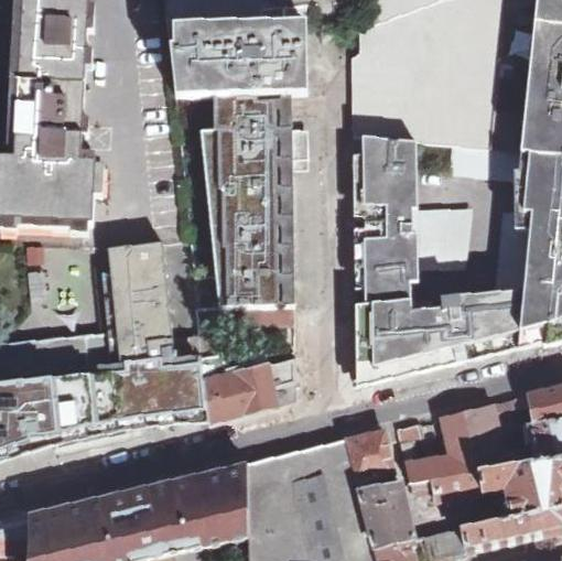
[(17,142),(17,159),(0,158),(0,224),(15,252),(99,254),(96,163),(82,162),(89,0),(24,0),(22,35),(17,142)]
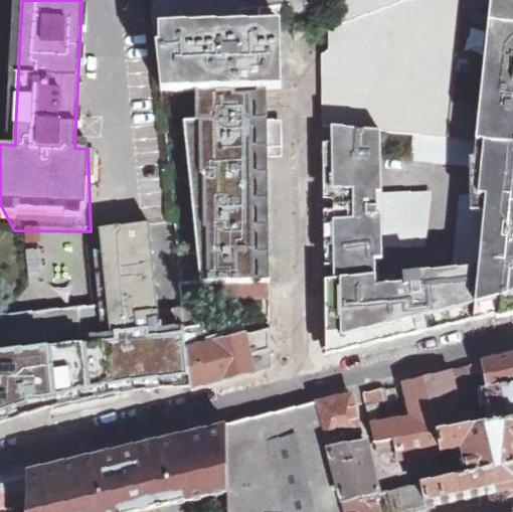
[(322,123),(330,124),(379,129),(445,136),(459,0),(150,0),(155,41),(236,39),(259,38),(259,6),(317,0),(327,0),(328,45),(327,48),(324,51),(321,52),(322,123)]
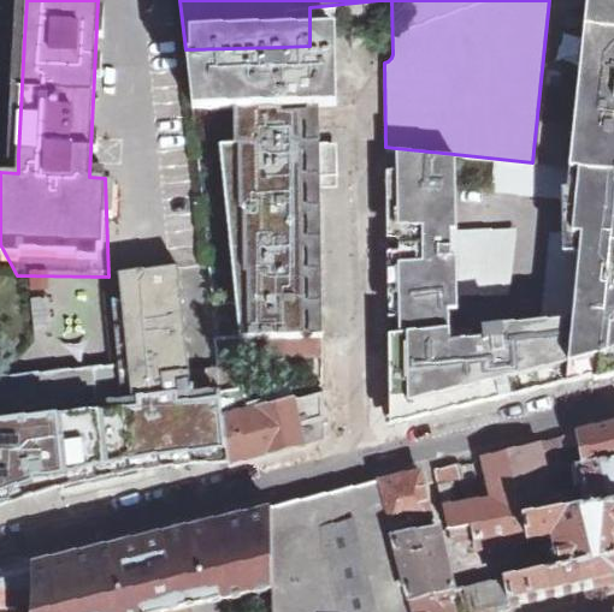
[(577,167),(613,170),(613,0),(549,0),(532,162),(577,167)]
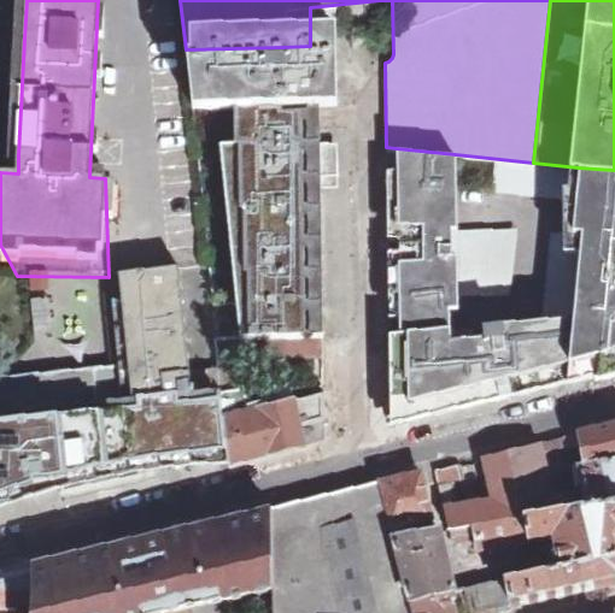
[(214,336),(321,334),(317,104),(337,104),(334,46),(310,46),(283,47),(186,49),(191,105),(234,104),(236,142),(222,142),(234,301),(211,301),(214,336)]
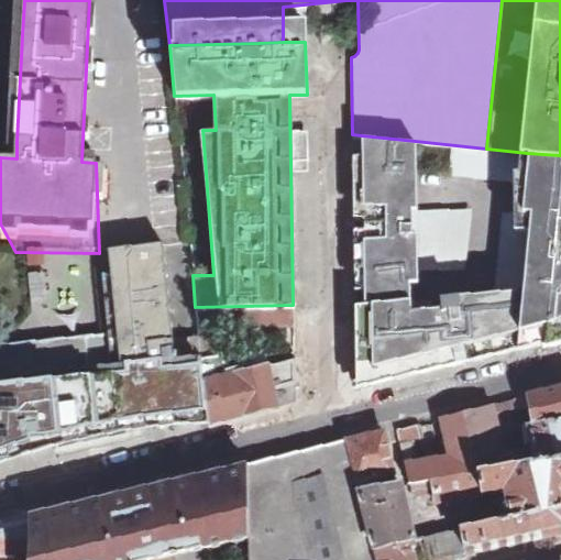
[(462,360),(516,347),(521,291),(440,296),(441,307),(410,309),(409,299),(409,271),(417,271),(417,266),(416,233),(411,232),(411,209),(411,208),(416,208),(415,141),(361,135),(362,169),(352,169),(352,204),(362,204),(363,238),(353,238),(353,272),(363,272),(363,303),(353,303),(354,346),(355,385),(462,360)]
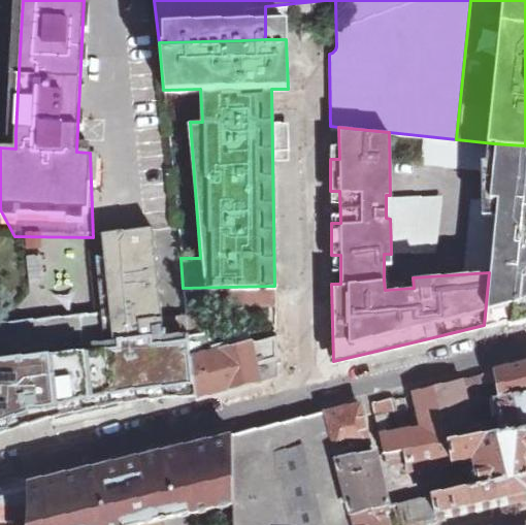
[(494,224),(489,272),(484,325),(525,315),(525,145),(494,143),(487,223),(494,224)]
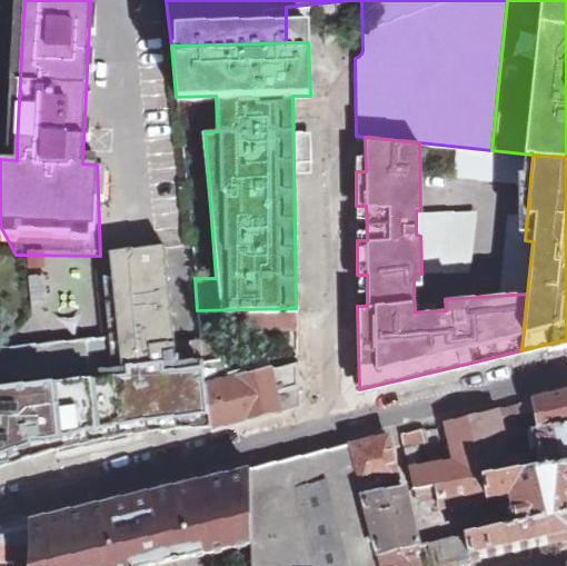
[(476,210),(416,211),(416,235),(420,236),(421,269),(469,268),(476,210)]
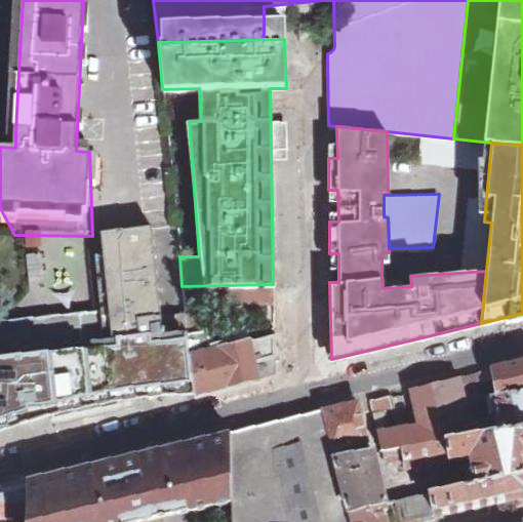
[(112,336),(162,332),(152,225),(102,230),(109,312),(111,324),(112,336)]
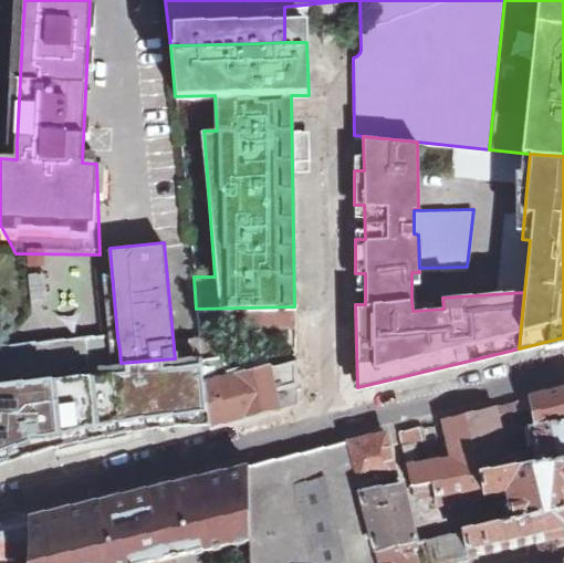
[(200,356),(204,379),(225,375),(220,322),(237,321),(237,324),(295,323),(294,306),(196,309),(200,356)]
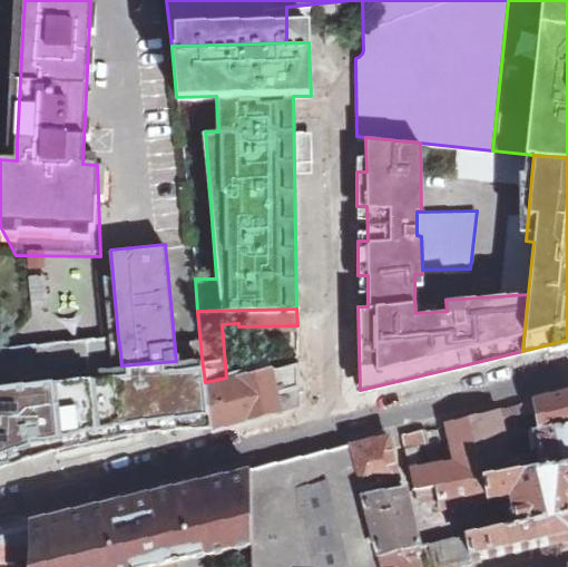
[(0,378),(121,365),(120,352),(118,339),(0,349),(0,378)]
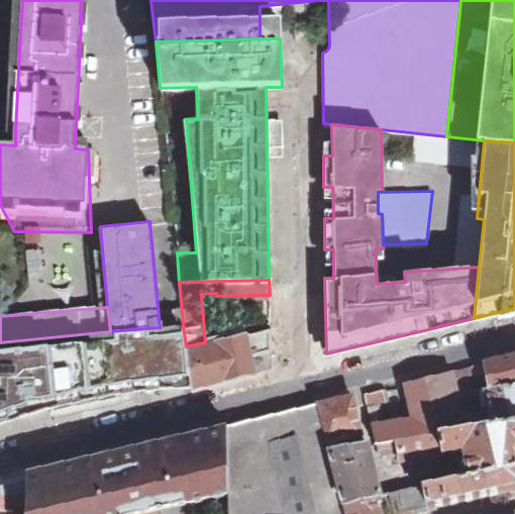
[(186,346),(189,385),(271,367),(271,321),(233,329),(234,335),(205,342),(186,346)]
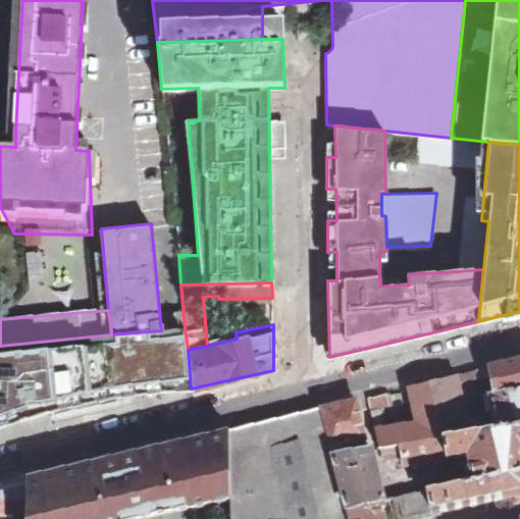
[(188,350),(185,328),(161,330),(111,334),(0,346),(0,425),(30,415),(79,402),(137,393),(191,388),(188,350)]
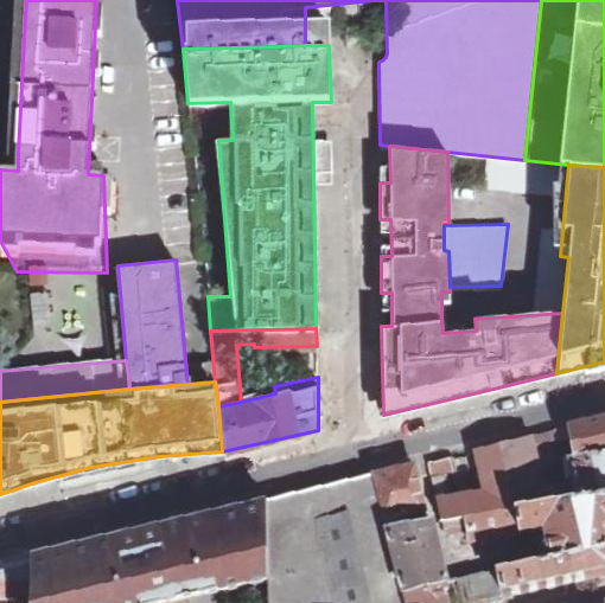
[(577,493),(604,488),(604,415),(600,417),(555,428),(556,435),(572,431),(574,451),(560,455),(561,461),(565,474),(573,472),(577,493)]
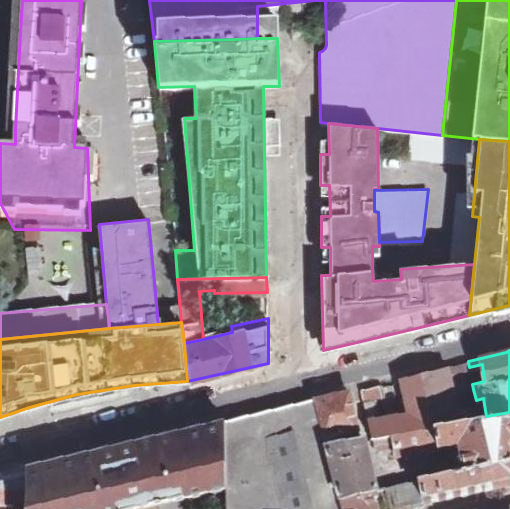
[(454,393),(473,389),(472,384),(469,367),(468,361),(421,373),(433,425),(460,420),(454,393)]
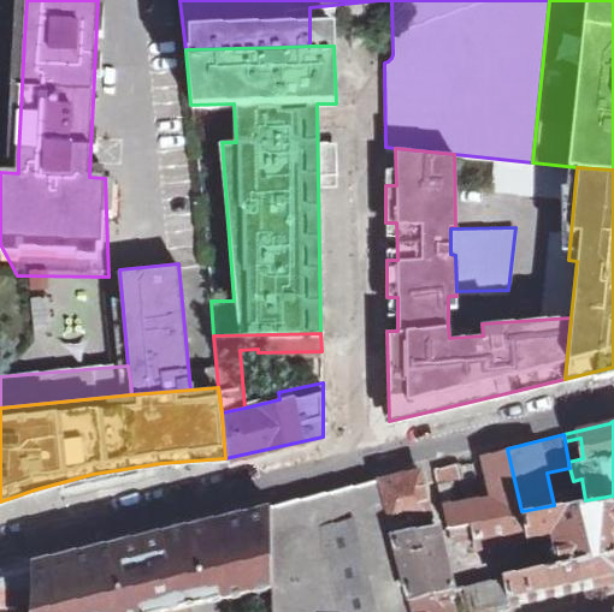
[(476,520),(521,512),(521,511),(507,449),(482,453),(484,464),(489,480),(491,495),(455,501),(450,479),(452,473),(458,471),(455,461),(432,465),(448,524),(476,520)]
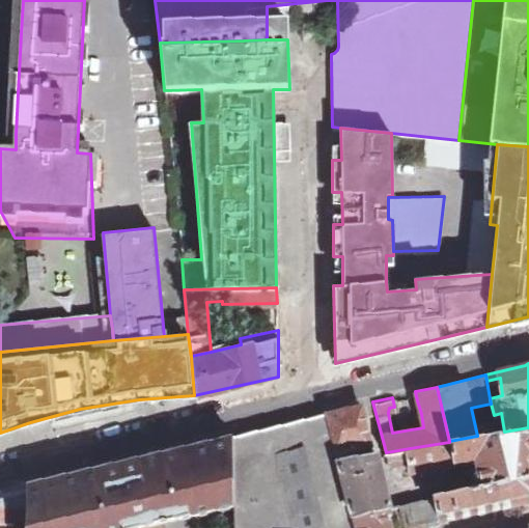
[(339,461),(361,457),(359,447),(370,444),(361,404),(326,412),(339,461)]
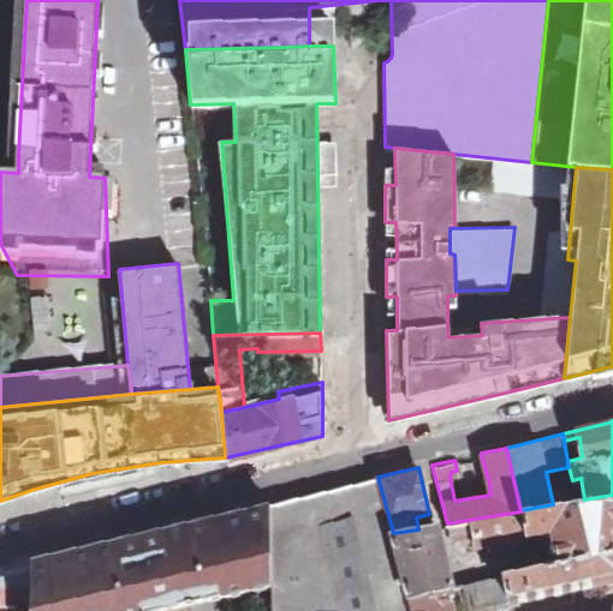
[(393,533),(378,477),(269,503),(273,582),(273,610),(414,610),(410,597),(393,533)]
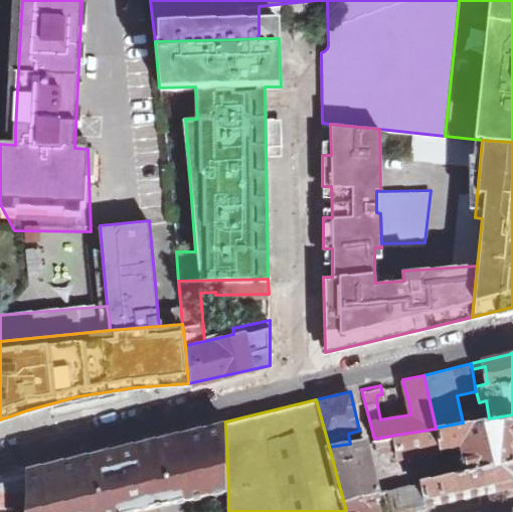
[(461,472),(512,461),(512,414),(489,418),(463,422),(436,428),(436,429),(397,435),(401,457),(444,450),(443,447),(462,444),(466,466),(460,468),(461,472)]
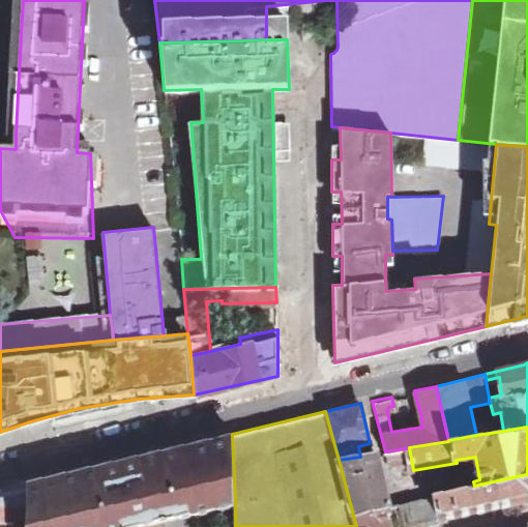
[(126,526),(165,518),(226,504),(235,502),(232,434),(223,436),(27,482),(24,526),(126,526)]
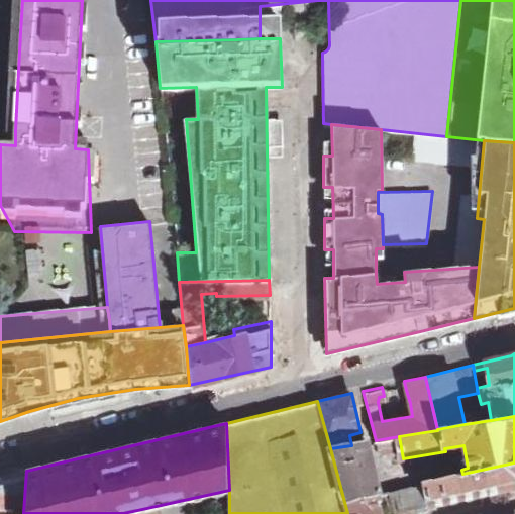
[(369,442),(351,445),(330,448),(344,502),(379,494),(369,442)]
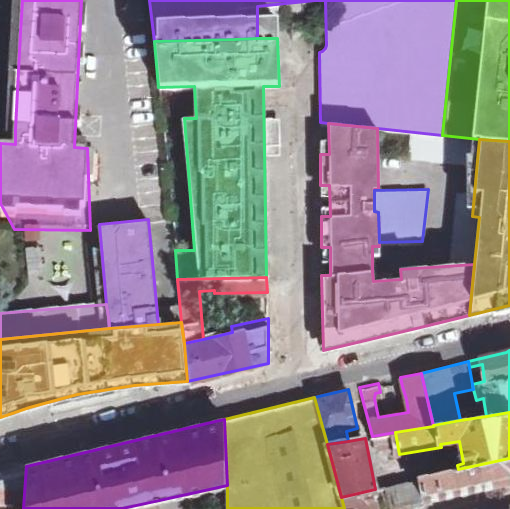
[(425,500),(509,482),(509,458),(458,469),(420,477),(420,478),(424,498),(425,500)]
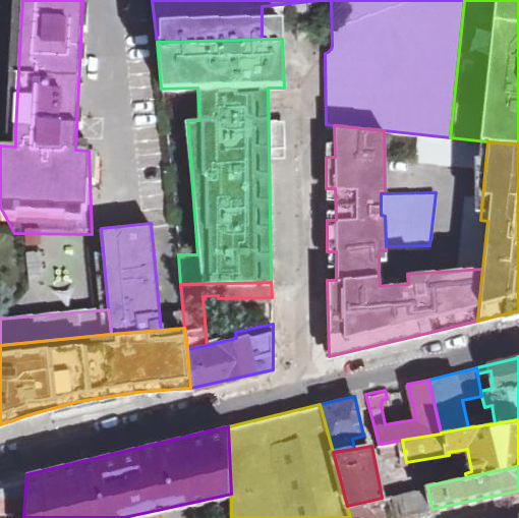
[(23,517),(26,474),(0,480),(0,517),(23,517)]
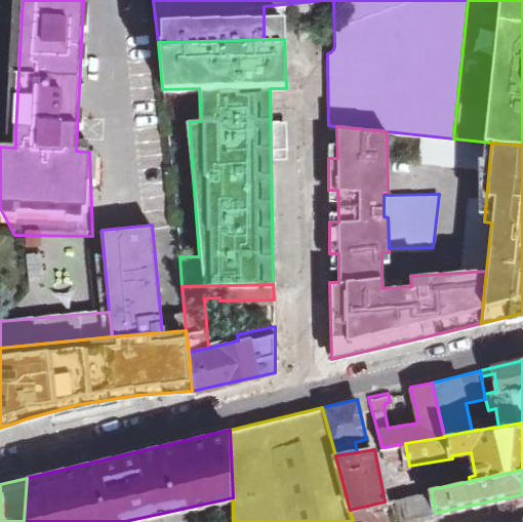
[(435,511),(431,490),(401,497),(405,518),(435,511)]
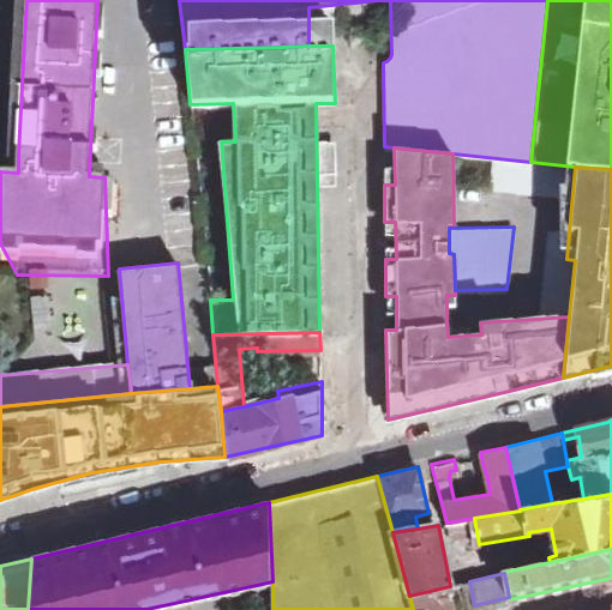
[(451,585),(450,586),(409,596),(413,609),(451,609),(449,595),(454,593),(451,585)]
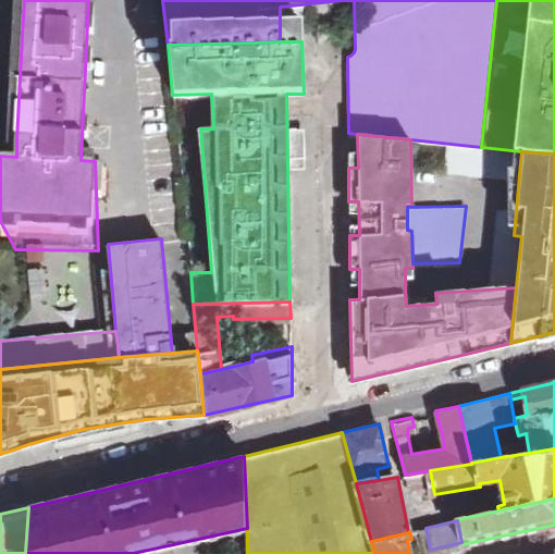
[(554,553),(554,544),(512,553),(554,553)]
